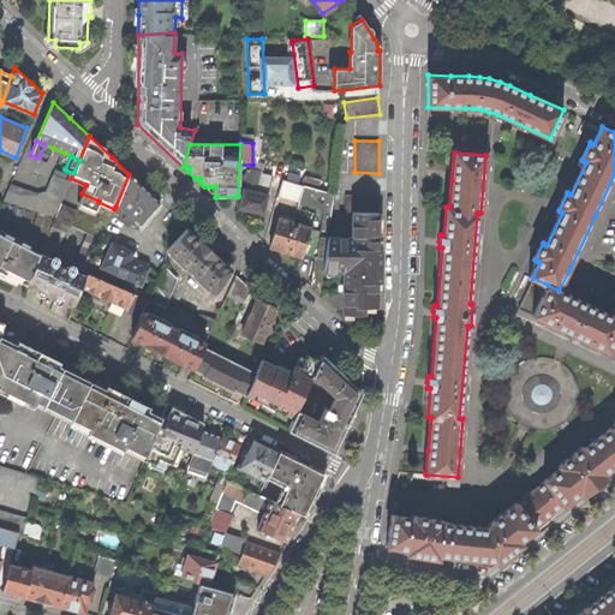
[(34,212),(37,213),(52,218),(53,219),(70,180),(53,174),(46,191),(35,192),(10,184),(3,201),(34,212)]
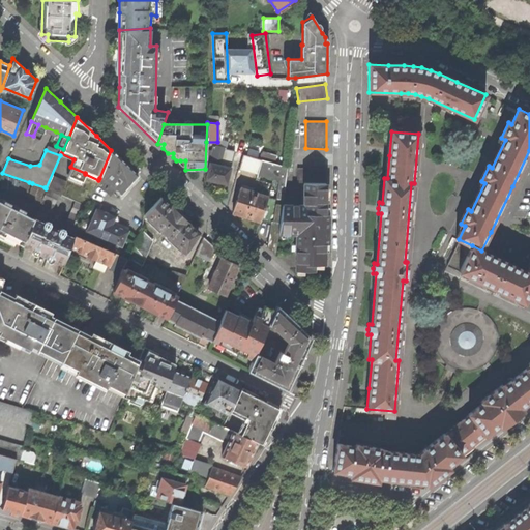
[(126,164),(111,150),(99,178),(102,181),(102,185),(111,193),(114,188),(120,194),(138,175),(126,164)]
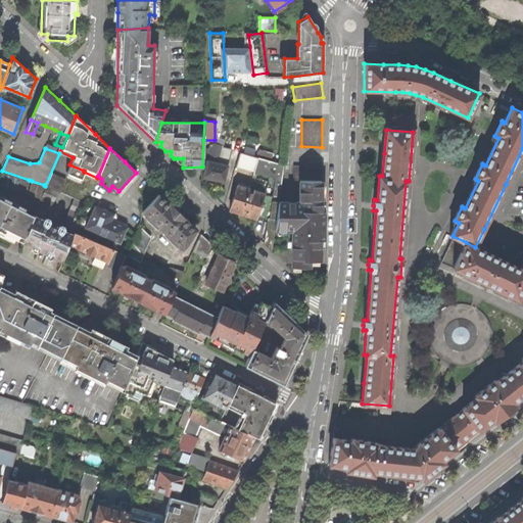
[(259,149),(257,156),(258,156),(272,160),(274,152),(259,149)]
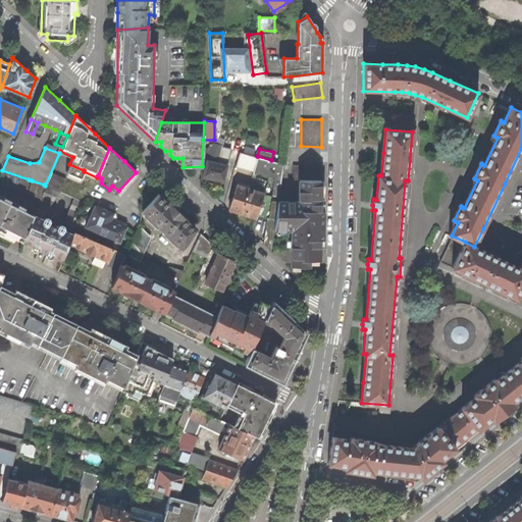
[(236,165),(254,169),(258,156),(257,156),(240,152),(236,165)]
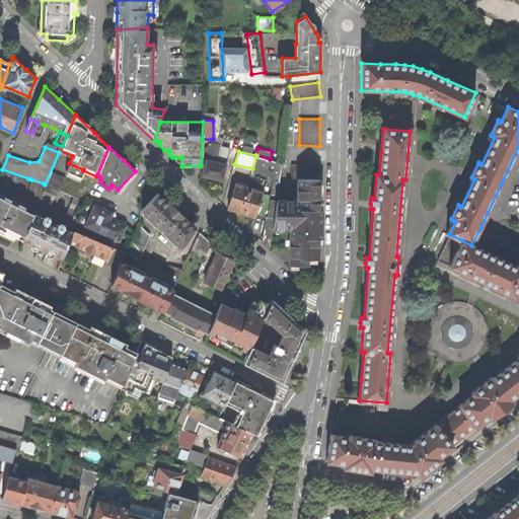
[(270,247),(273,227),(277,200),(282,163),(270,159),(256,155),(252,168),(250,175),(267,179),(263,192),(256,211),(262,213),(267,215),(263,240),(270,247)]
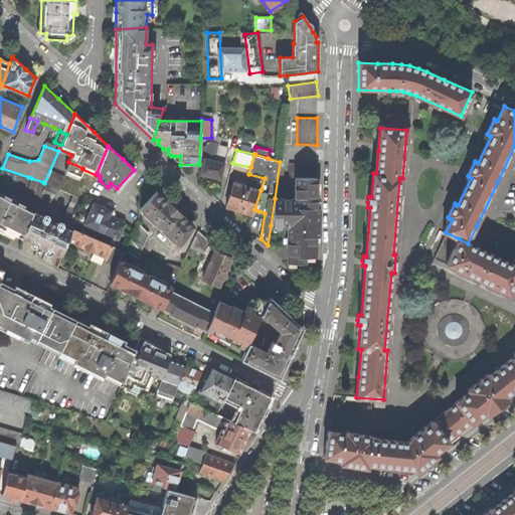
[(210,176),(220,178),(224,162),(204,158),(200,173),(210,176)]
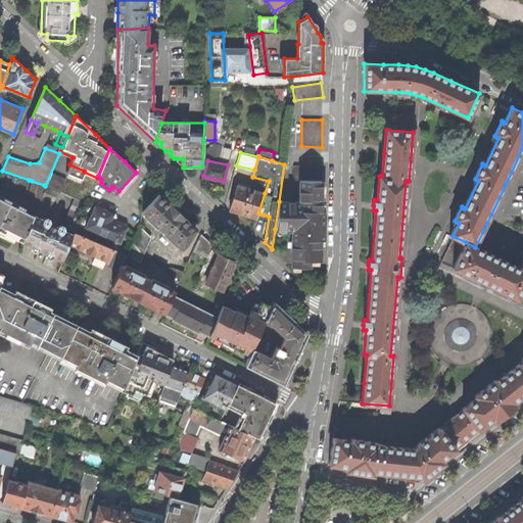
[(81,179),(84,172),(84,171),(69,164),(66,172),(81,179)]
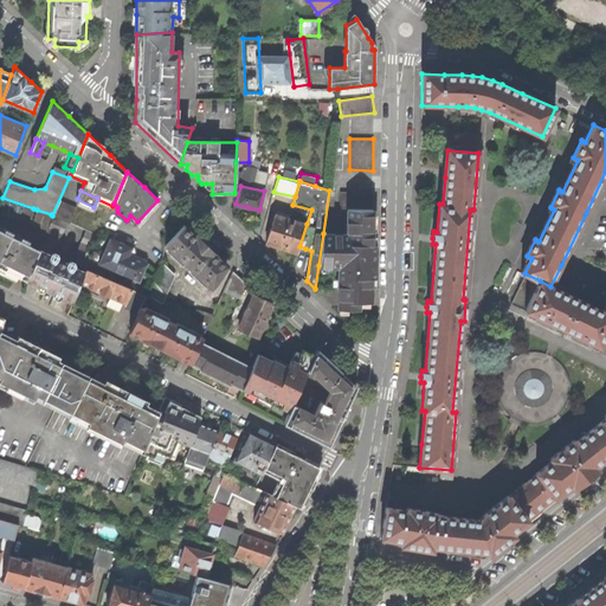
[(372,208),(373,192),(341,192),(340,207),(348,208),(372,208)]
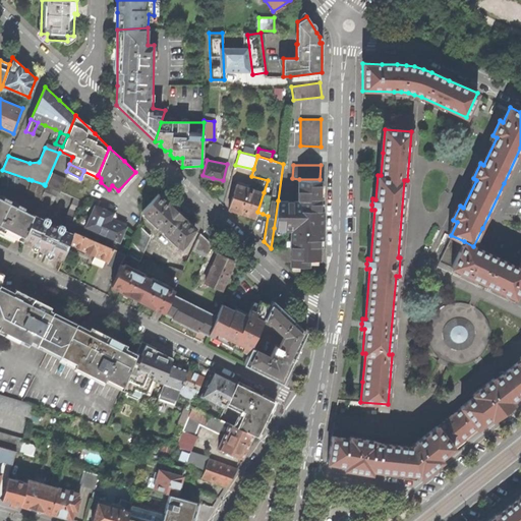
[(320,218),(320,179),(299,179),(298,201),(278,200),(274,228),(291,229),(291,239),(293,239),(293,245),(291,245),(290,266),(308,266),(308,259),(319,259),(320,218)]
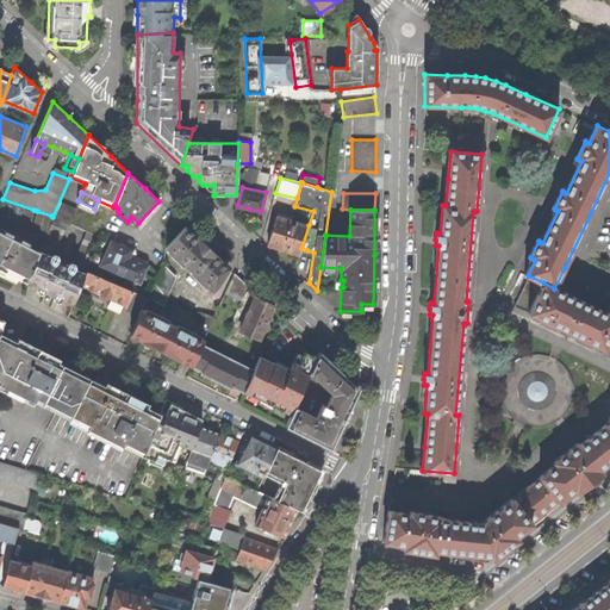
[(32,225),(47,231),(51,216),(37,211),(32,225)]
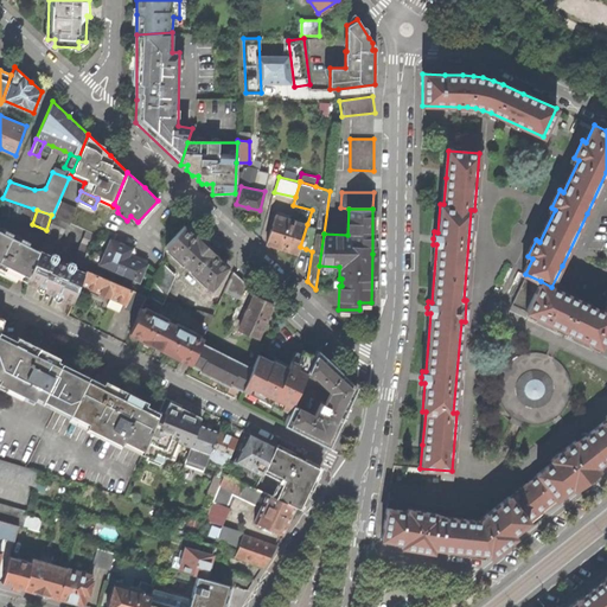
[(298,253),(300,247),(307,224),(288,218),(288,215),(282,212),(281,216),(275,215),(267,243),(282,248),(298,253)]
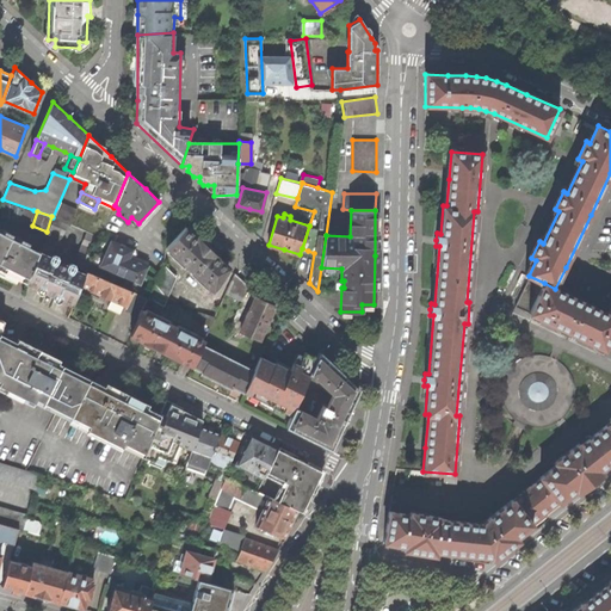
[(54,217),(39,252),(51,257),(66,222),(54,217)]
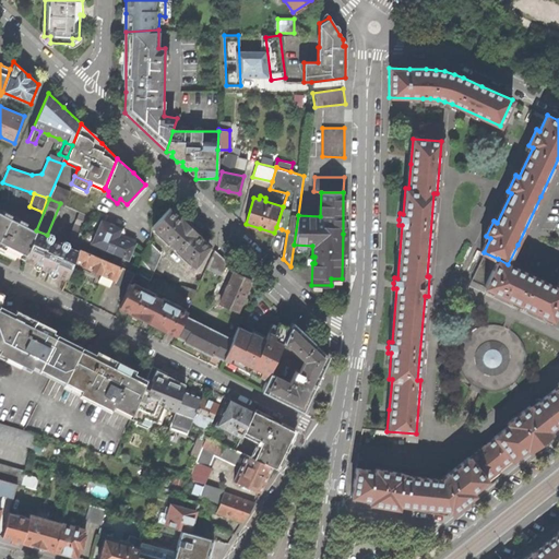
[(194,265),(200,259),(209,244),(190,226),(169,207),(152,225),(194,265)]
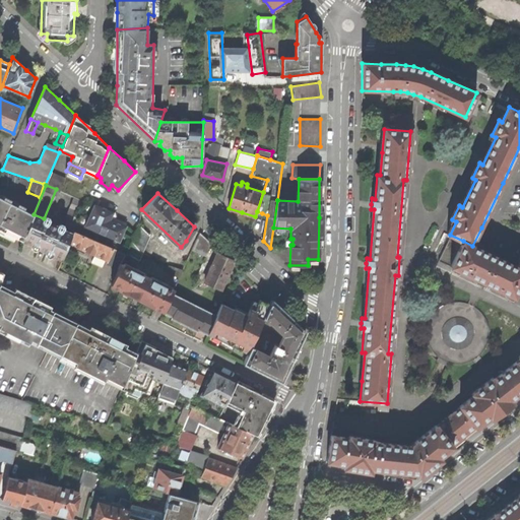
[(0,229),(3,231),(22,241),(27,228),(34,214),(0,197),(0,229)]
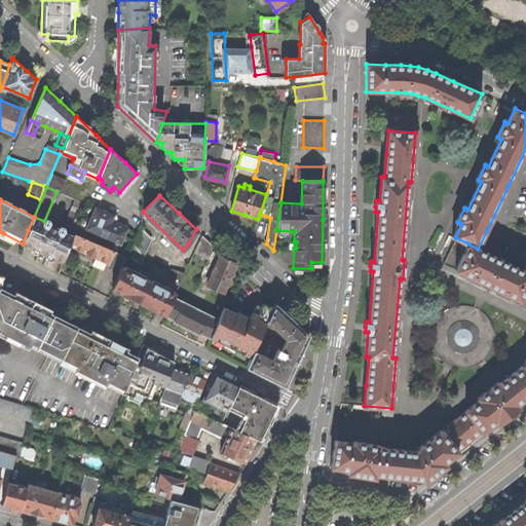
[(65,230),(74,234),(74,233),(86,204),(77,200),(65,230)]
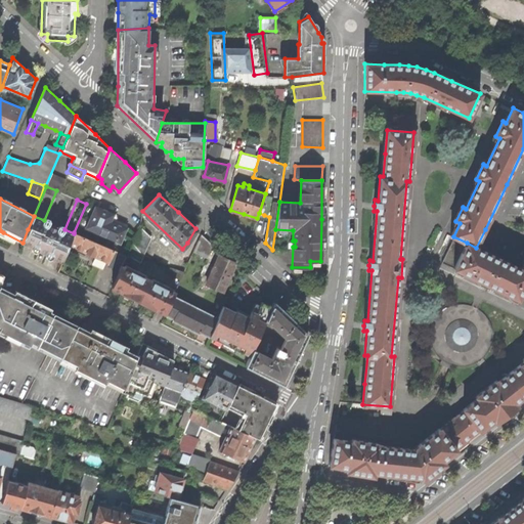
[(113,220),(116,213),(104,209),(95,205),(85,228),(121,244),(128,227),(113,220)]
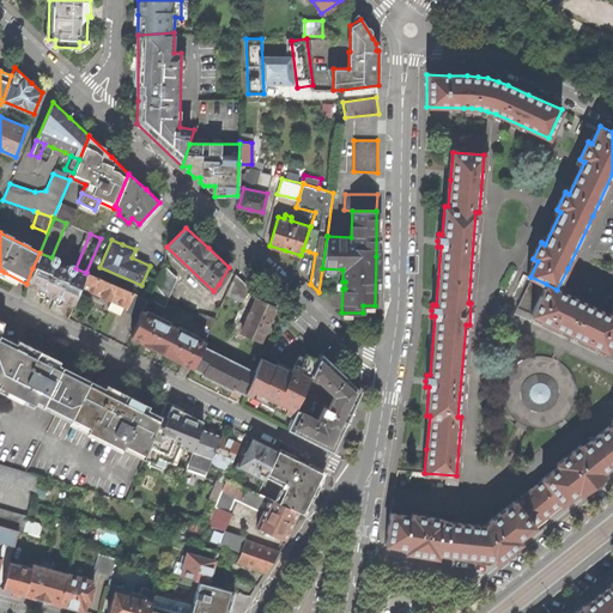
[(40,253),(32,268),(43,273),(36,287),(36,289),(44,292),(55,267),(66,272),(62,280),(70,283),(74,269),(74,268),(58,261),(52,258),(40,253)]
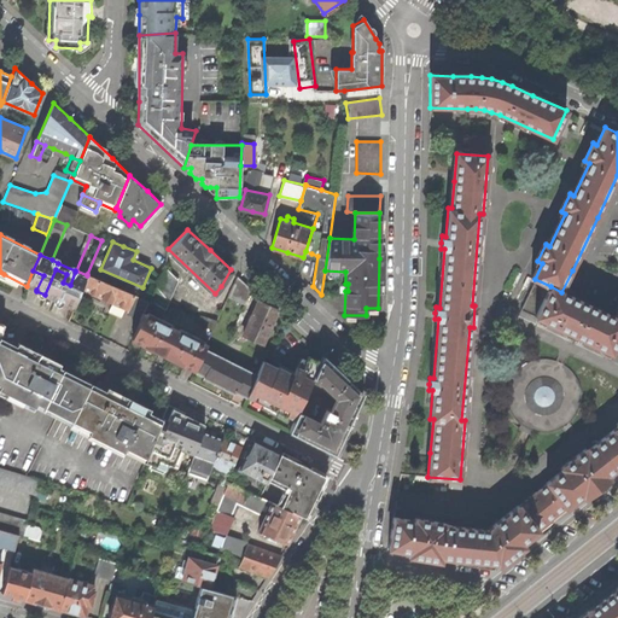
[(150,299),(164,308),(178,279),(164,267),(150,299)]
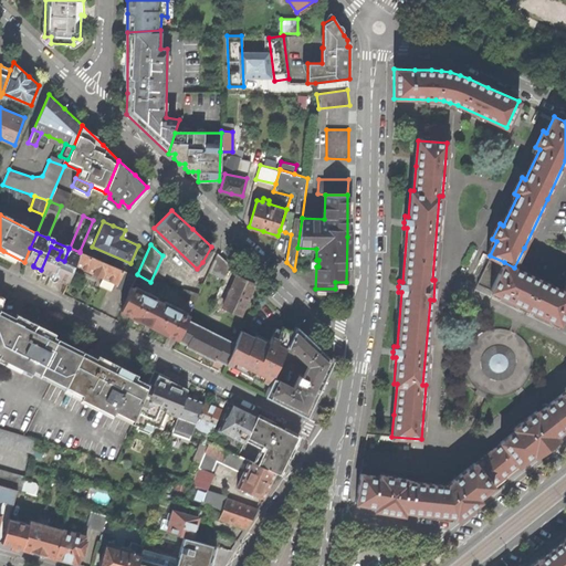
[(79,253),(69,249),(64,261),(58,259),(61,251),(51,247),(41,270),(51,274),(50,275),(54,276),(67,282),(74,264),(79,253)]
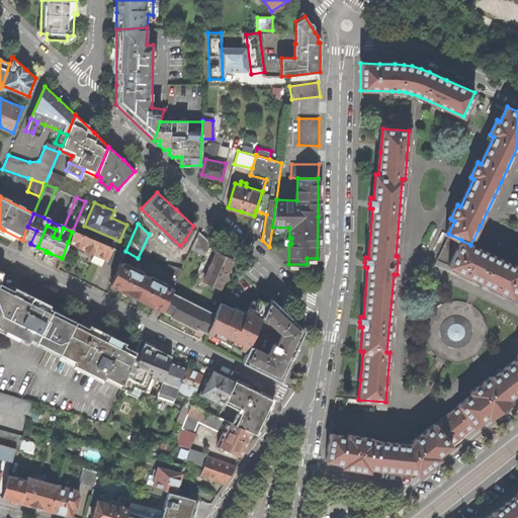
[(22,240),(30,243),(36,231),(27,227),(22,240)]
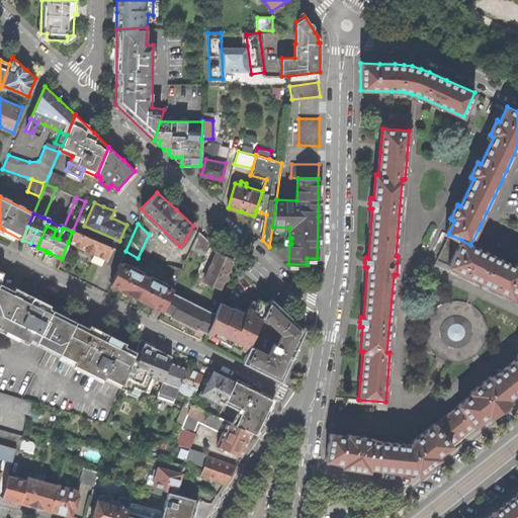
[(107,258),(113,246),(73,230),(73,231),(72,232),(68,242),(97,254),(107,258)]
